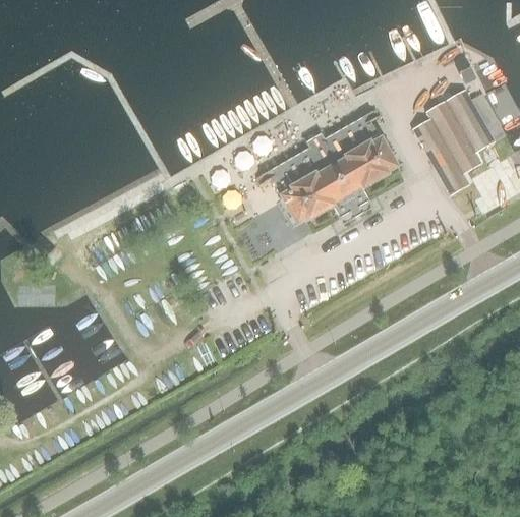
[(469,68),(460,73),(464,83),(474,78),(469,68)]
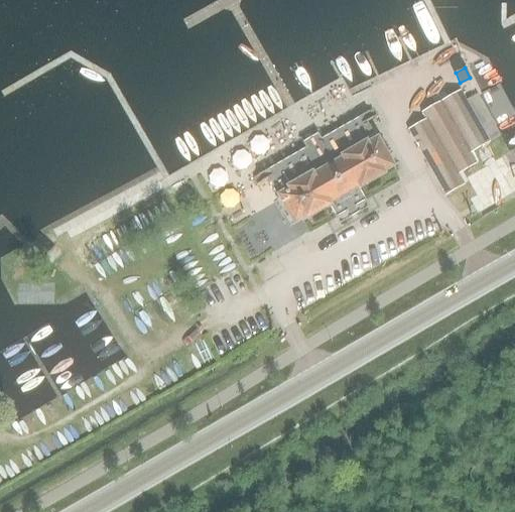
[(461,88),(441,99),(470,149),(489,138),(461,88)]
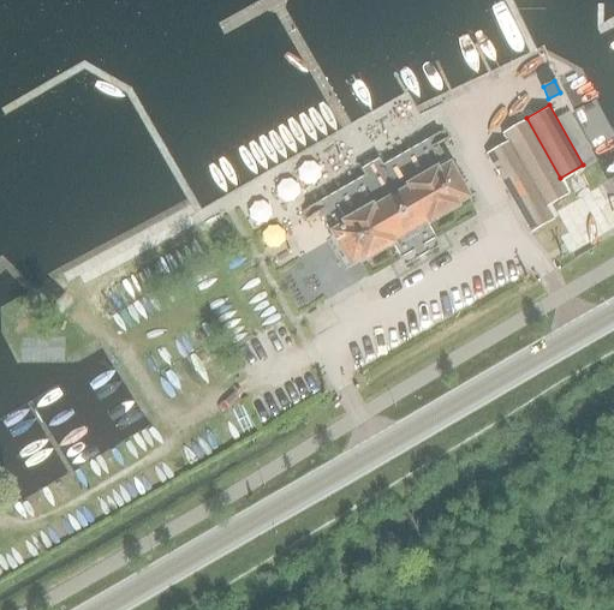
[(504,130),(508,138),(547,203),(567,191),(560,178),(526,118),(504,130)]
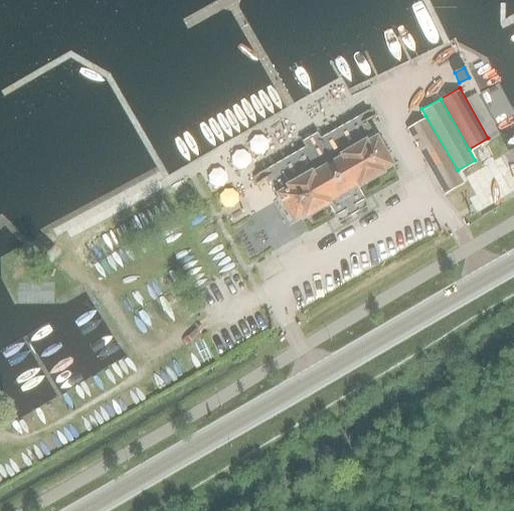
[(305,144),(253,174),(257,180),(267,175),(277,192),(293,220),(303,214),(304,216),(328,202),(335,213),(334,213),(338,219),(340,218),(340,219),(367,203),(368,202),(365,196),(364,196),(358,185),(382,171),(381,170),(392,164),(366,118),(375,113),(372,106),(320,136),(314,126),(300,134),(305,144)]
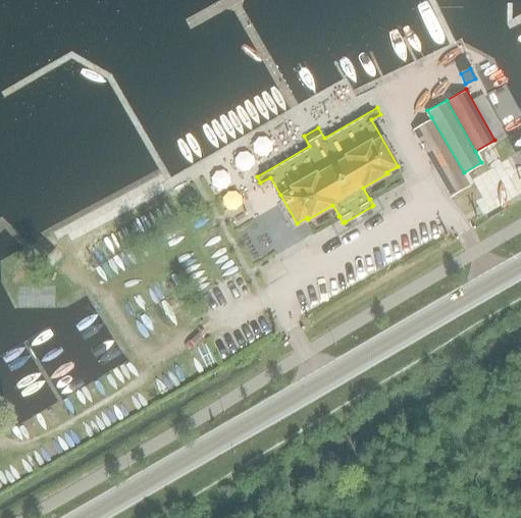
[(469,183),(464,172),(431,117),(413,127),(451,194),(469,183)]
